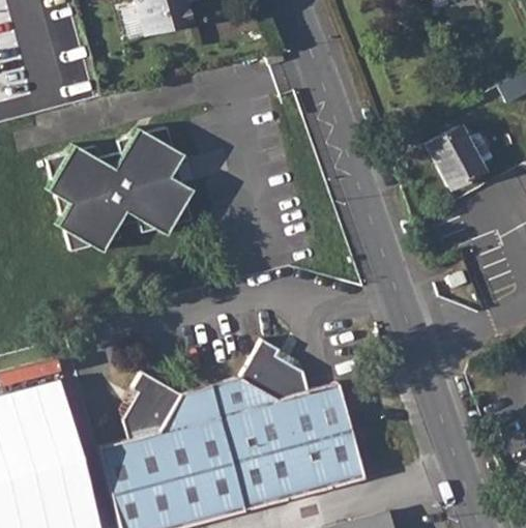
[(137,0),(148,36),(196,22),(188,0),(137,0)]
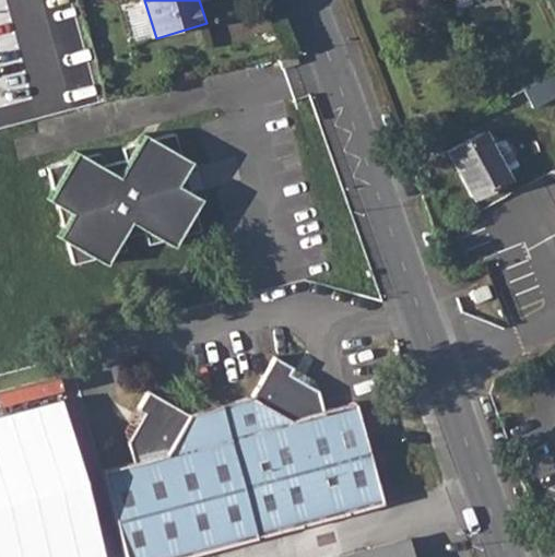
[(297,52),(281,57),(284,68),(299,63),(297,52)]
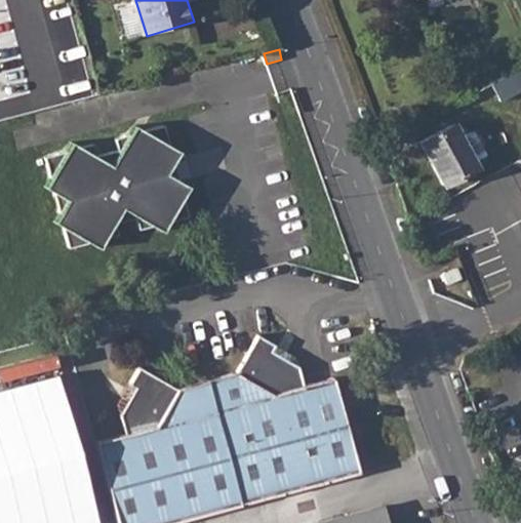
[(52,177),(47,189),(58,194),(63,212),(57,224),(67,229),(73,249),(92,244),(102,249),(107,240),(122,237),(119,225),(138,218),(142,231),(156,227),(165,233),(171,223),(185,219),(191,217),(186,198),(191,187),(182,183),(176,162),(183,152),(172,147),(167,124),(146,130),(136,126),(131,134),(118,138),(120,151),(101,156),(97,145),(83,148),(74,143),(68,152),(48,157),(52,173),(52,177)]
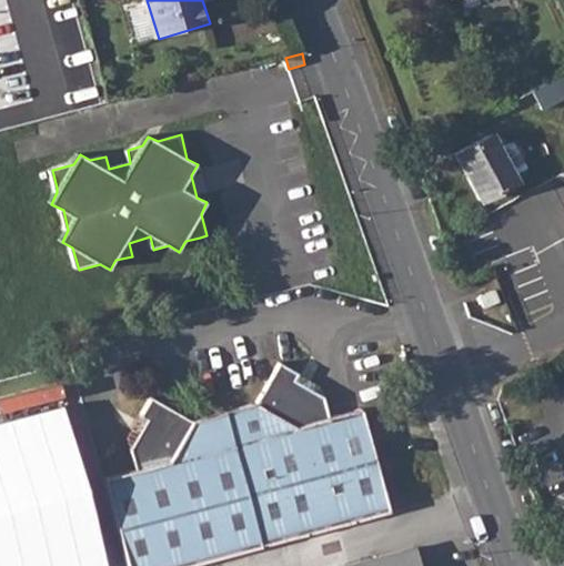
[(516,175),(499,144),(493,134),(459,153),(484,202),(520,184),(516,175)]
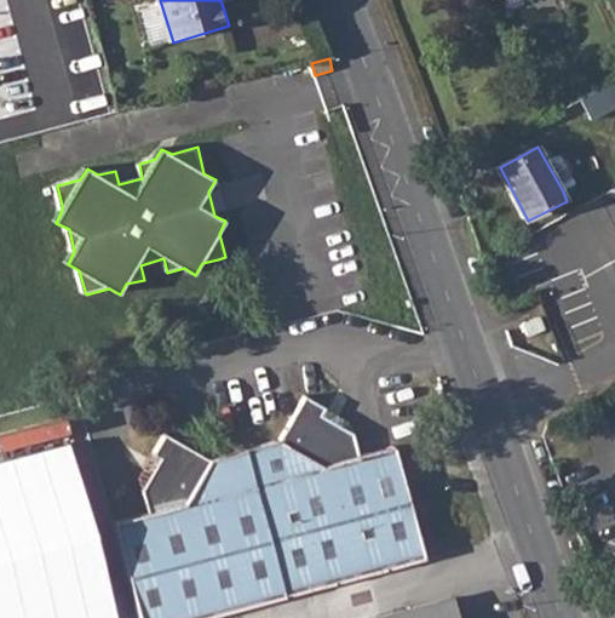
[(528,326),(532,337),(547,328),(544,320),(528,326)]
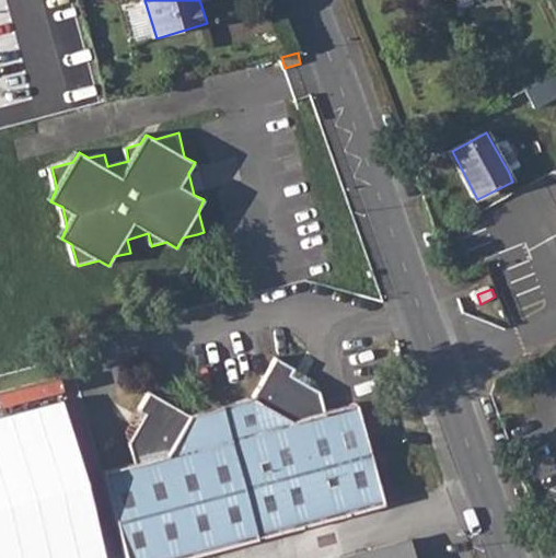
[(105,472),(105,473),(127,557),(194,557),(387,507),(359,404),(327,411),(321,391),(292,375),(296,369),(278,359),(254,399),(190,416),(151,393),(141,411),(147,416),(130,445),(136,464),(105,472)]
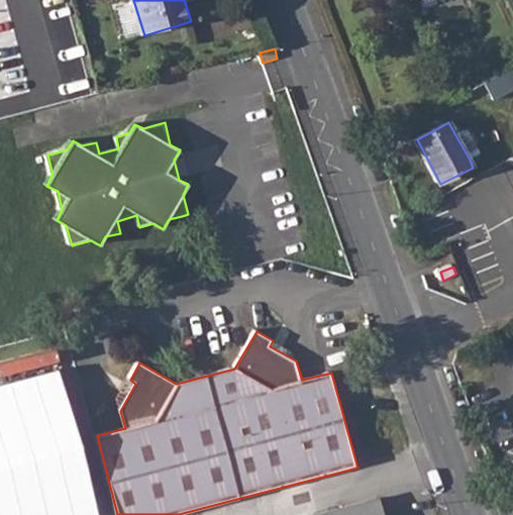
[(384,514),(382,504),(340,514),(384,514)]
